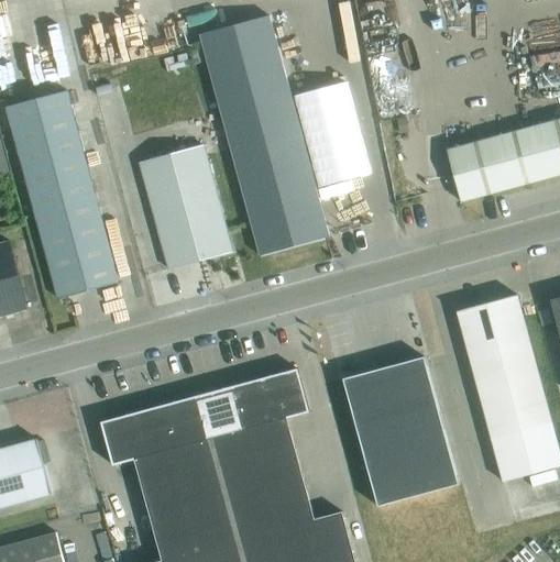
[(326,235),(266,15),(198,34),(257,254),(326,235)]
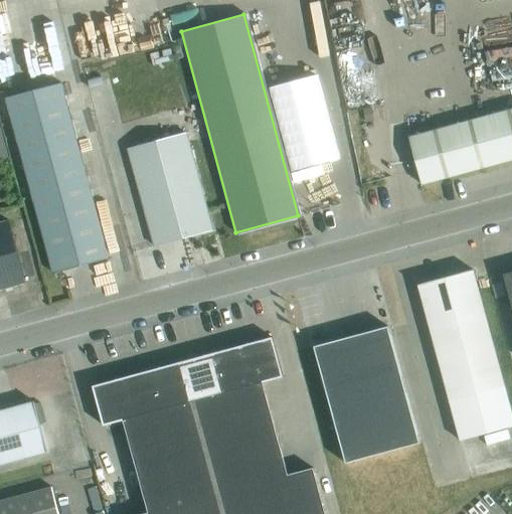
[(86,180),(58,82),(4,97),(30,195),(86,180)]
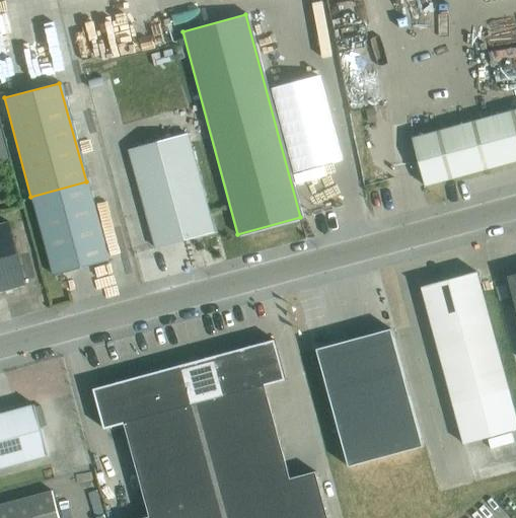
[(515,108),(410,138),(423,186),(515,159),(515,108)]
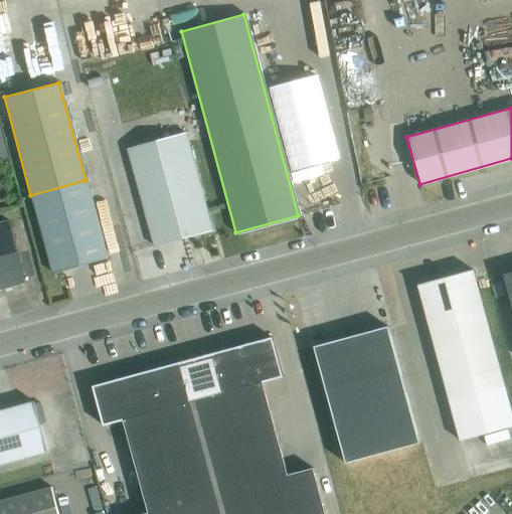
[(183,132),(126,148),(152,245),(210,229),(183,132)]
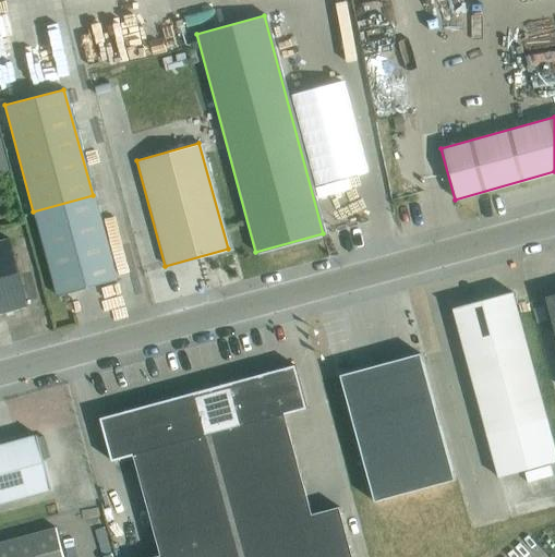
[(116,279),(93,195),(33,212),(56,295),(116,279)]
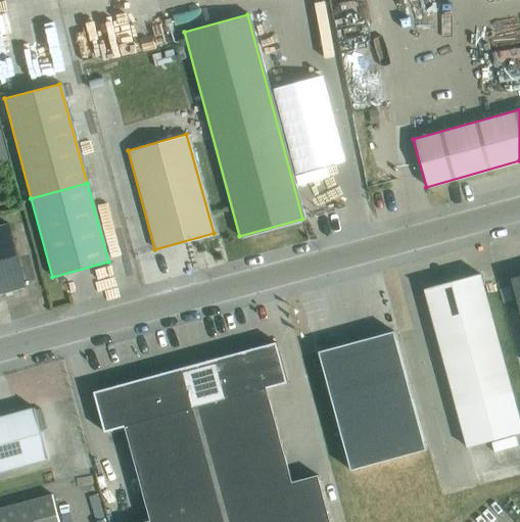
[(0,292),(24,286),(6,223),(0,224),(0,292)]
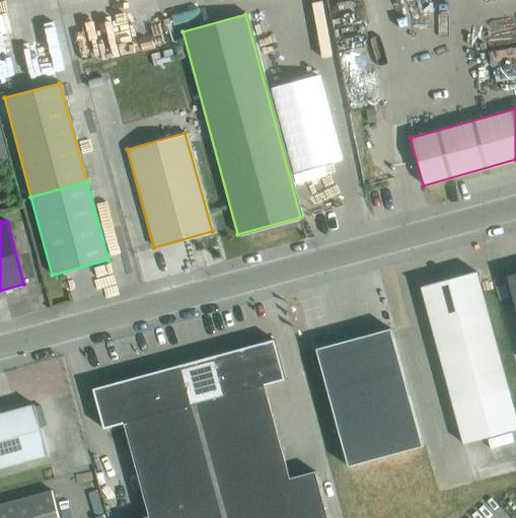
[(515,428),(515,425),(474,271),(419,286),(461,443),(515,428)]
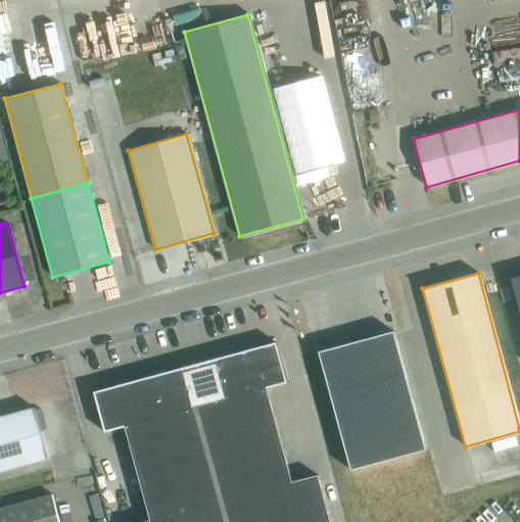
[(519,274),(509,278),(519,320),(519,274)]
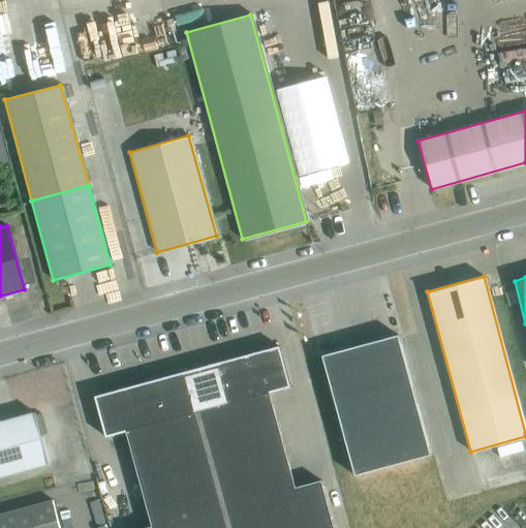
[(429,455),(396,335),(320,355),(352,475),(429,455)]
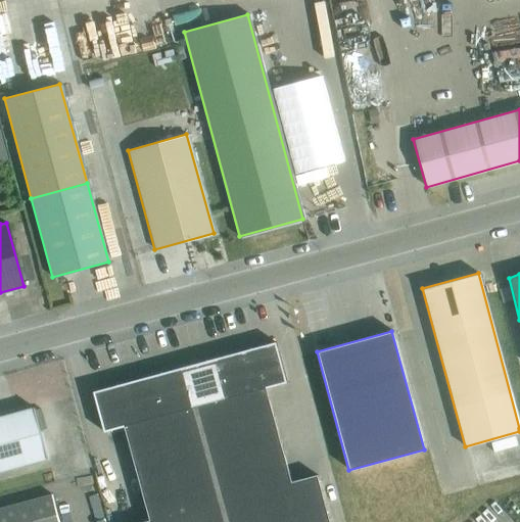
[(285,382),(274,341),(243,349),(254,390),(265,387),(285,382)]
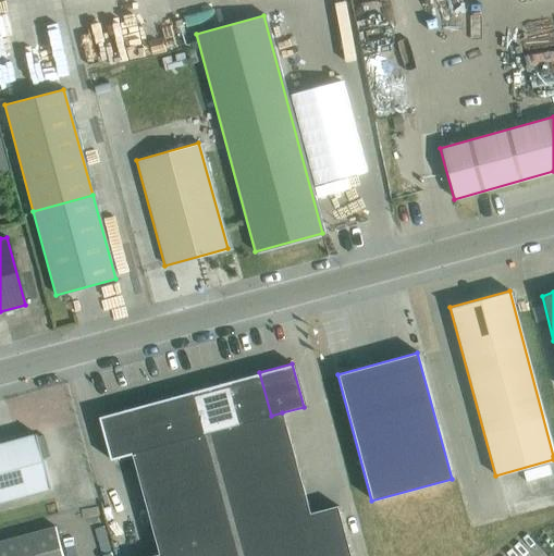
[(271,416),(259,372),(228,382),(238,424),(271,416)]
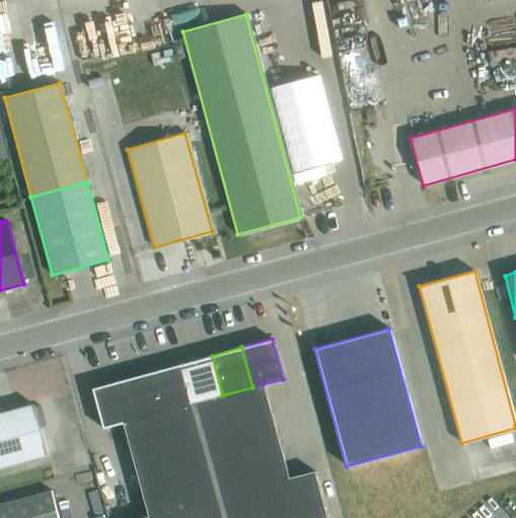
[(222,395),(212,356),(181,364),(193,403),(222,395)]
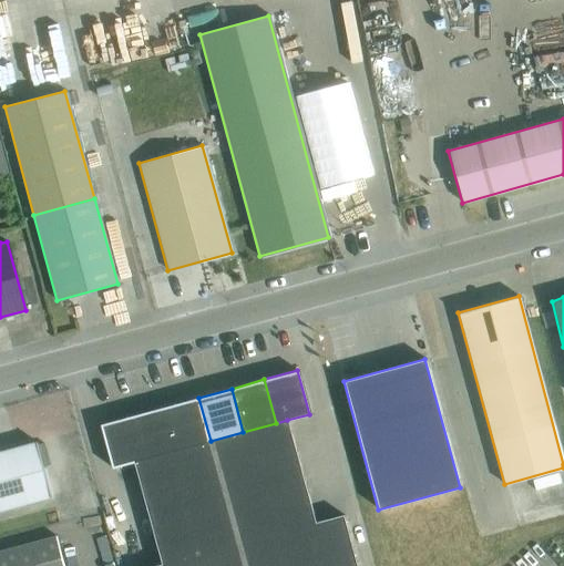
[(211,441),(198,398),(165,407),(177,450),(211,441)]
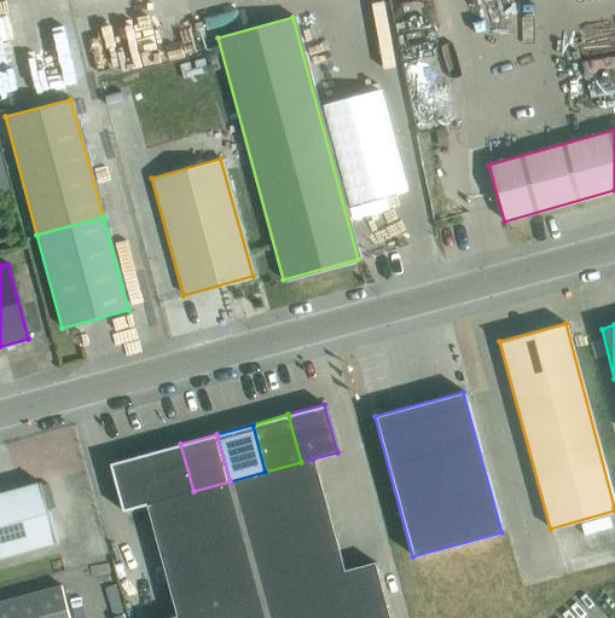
[(193,491),(180,444),(144,454),(157,501),(193,491)]
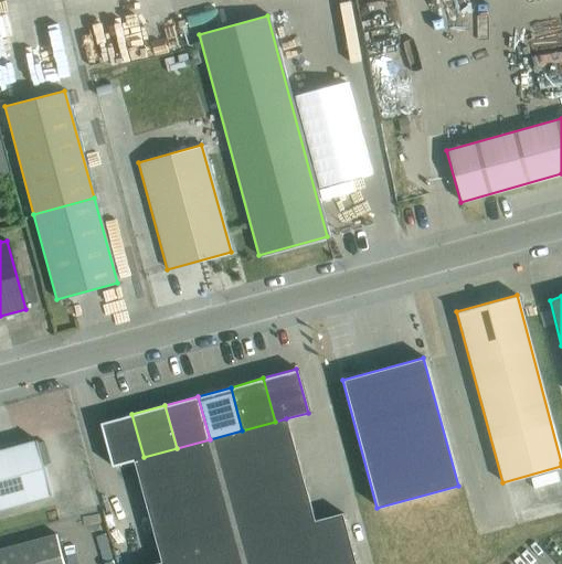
[(144,457),(131,414),(99,423),(110,466),(133,460),(144,457)]
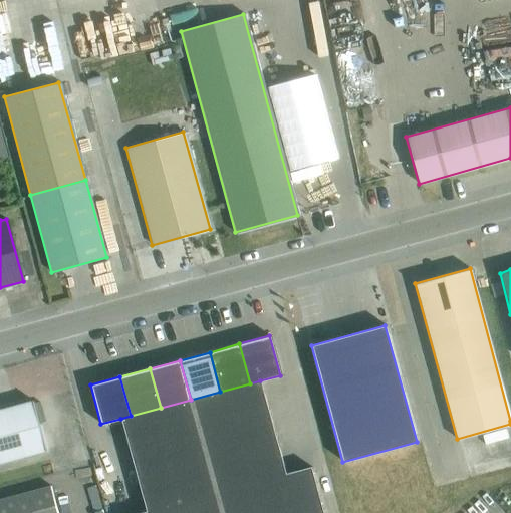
[(268,414),(260,380),(250,383),(220,392),(191,400),(199,432),(268,414)]
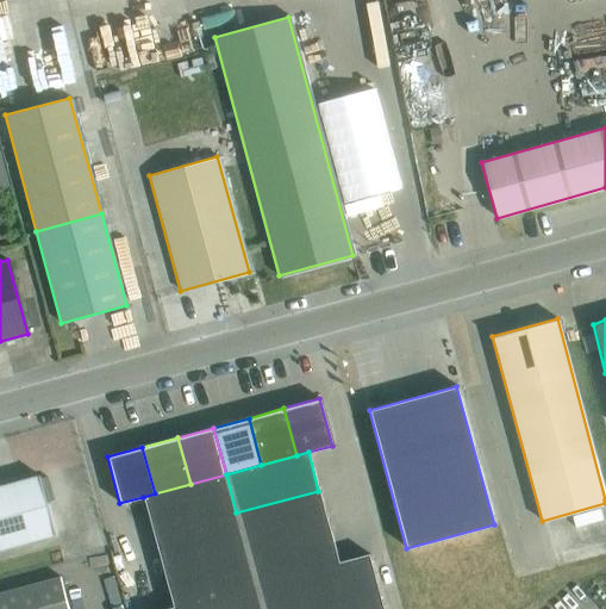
[(0,548),(54,535),(37,474),(0,484),(0,548)]
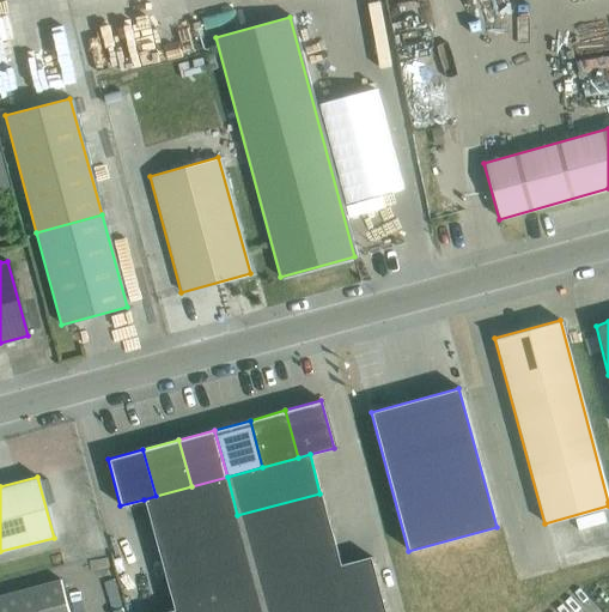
[(192,486),(156,496),(144,500),(154,538),(237,515),(227,477),(192,486)]
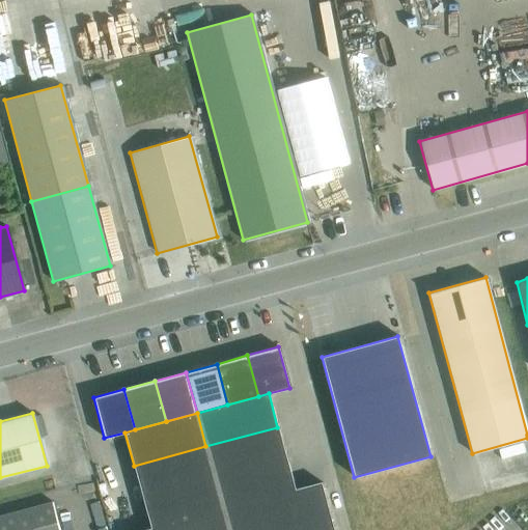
[(285,456),(277,427),(205,446),(214,476),(285,456)]
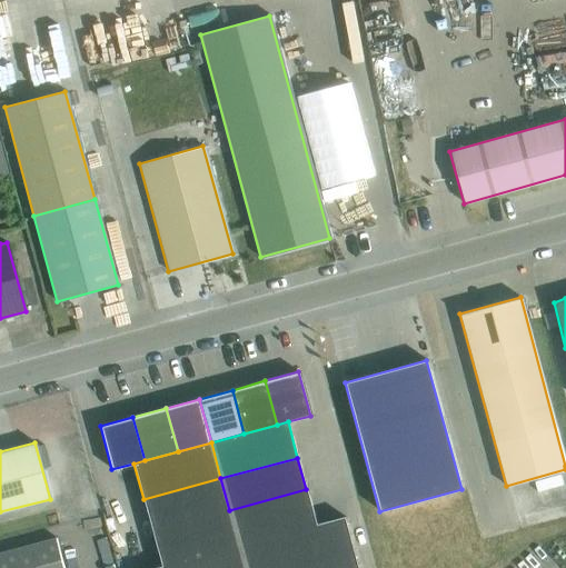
[(229,510),(220,478),(144,499),(152,531),(229,510)]
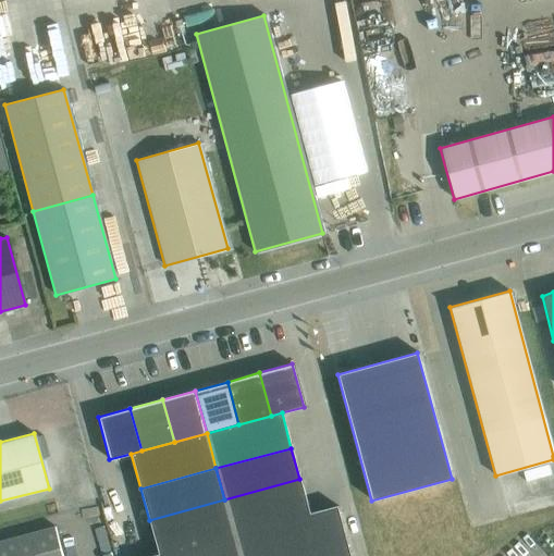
[(309,513),(299,479),(224,499),(233,533),(309,513)]
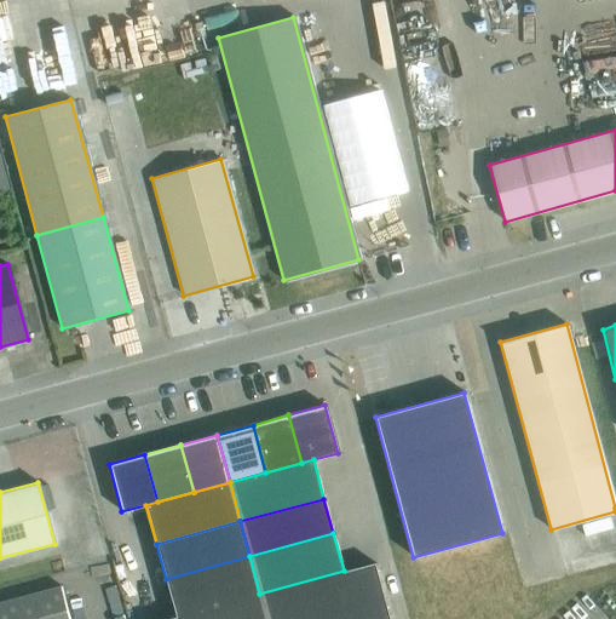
[(259,594),(249,556),(166,579),(176,617),(259,594)]
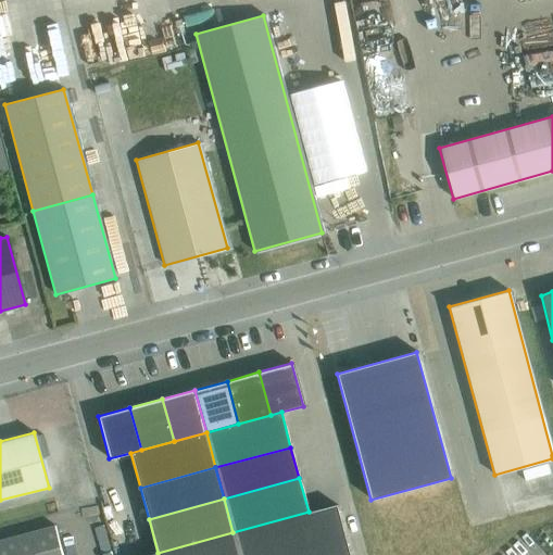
[(349,554),(336,504),(309,512),(233,532),(239,554),(349,554)]
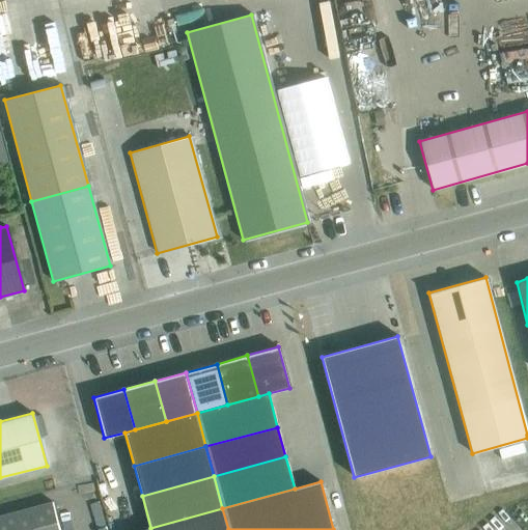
[(0,529),(59,529),(52,501),(0,514),(0,529)]
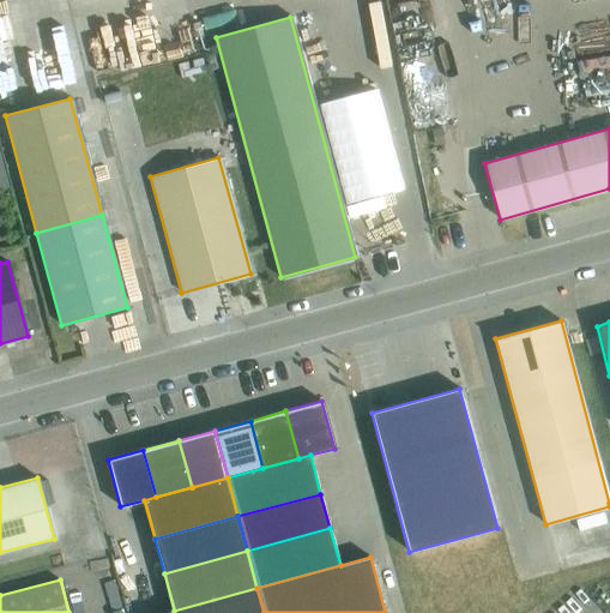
[(264,612),(257,588),(174,611),(163,612),(264,612)]
